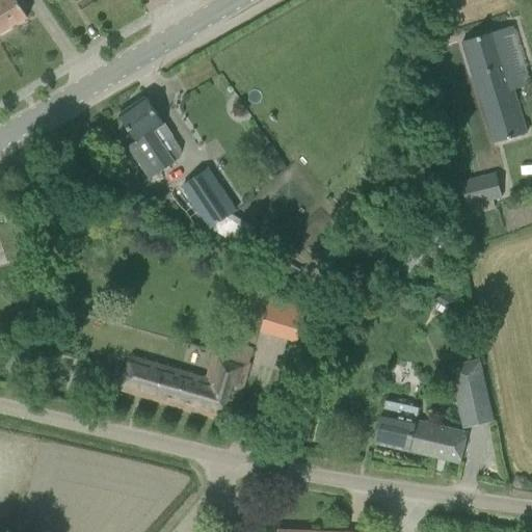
[(10,28),(27,18),(23,11),(26,9),(20,0),(0,0),(0,35),(1,37),(11,30),(10,28)]
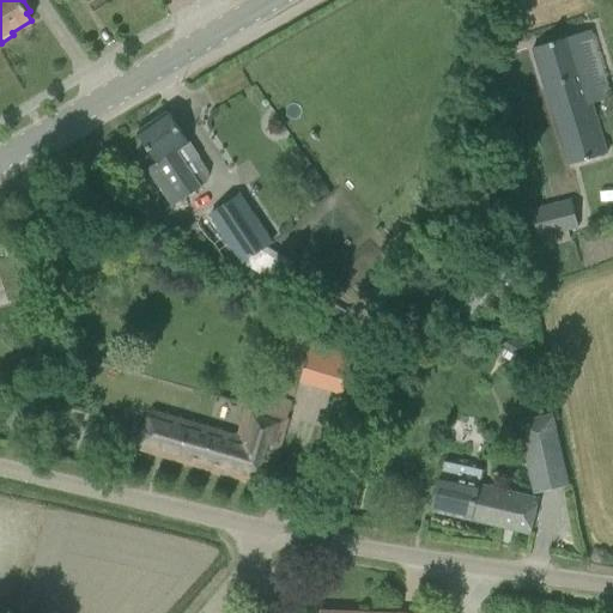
[(532,49),(566,164),(606,153),(570,37),(532,49)]
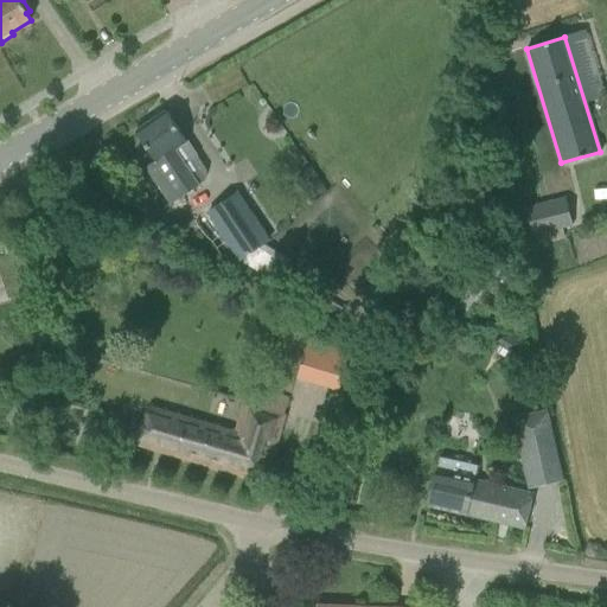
[(146,168),(168,202),(197,181),(176,149),(186,142),(166,112),(135,133),(155,163),(146,168)]
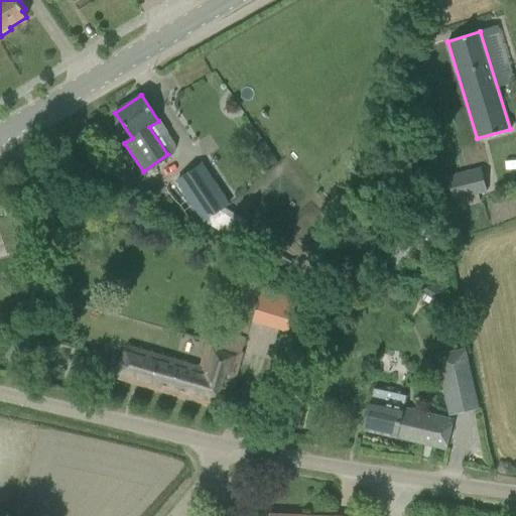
[(197,212),(204,223),(229,204),(203,164),(168,185),(187,215),(197,212)]
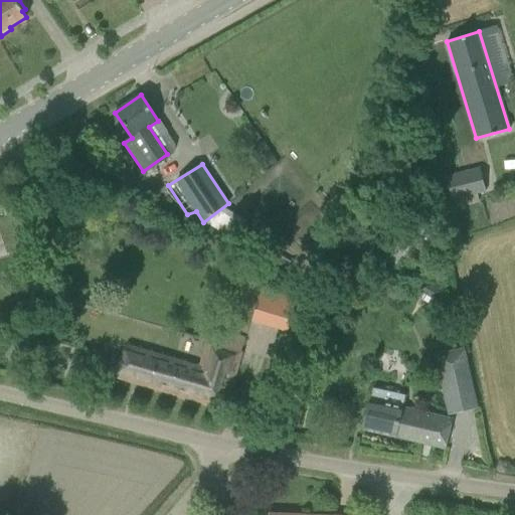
[(485,191),(479,168),(447,176),(452,200),(485,191)]
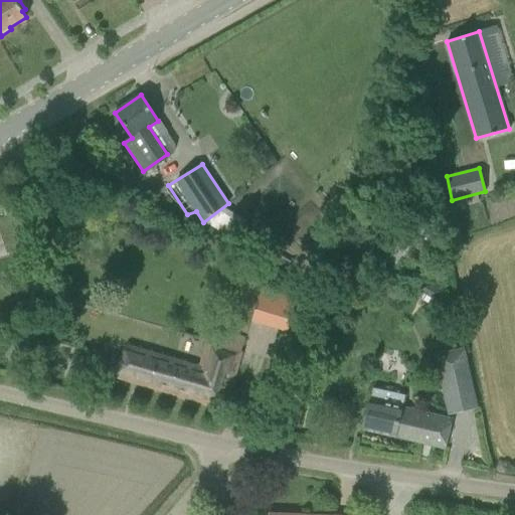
[(28,247),(17,213),(7,216),(15,241),(3,245),(6,254),(28,247)]
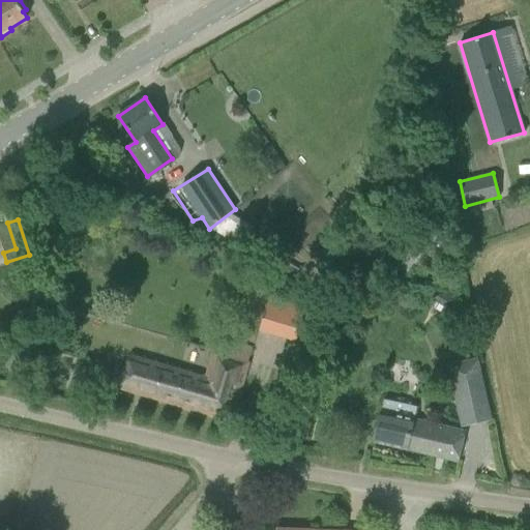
[(16,248),(7,223),(0,225),(0,242),(3,253),(16,248)]
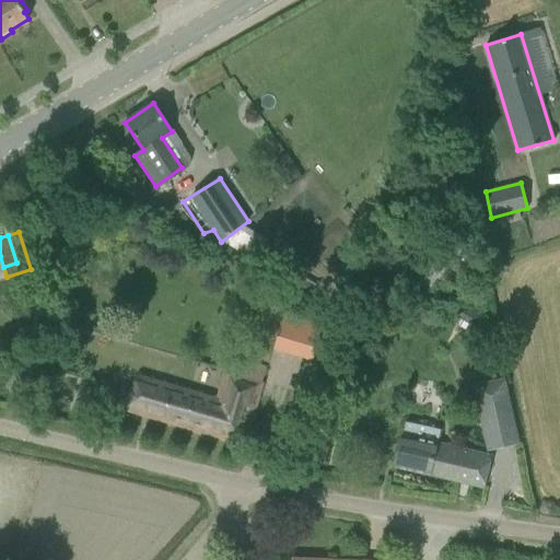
[(458,255),(421,259),(426,289),(462,284),(462,286),(482,283),(476,240),(456,243),(458,255)]
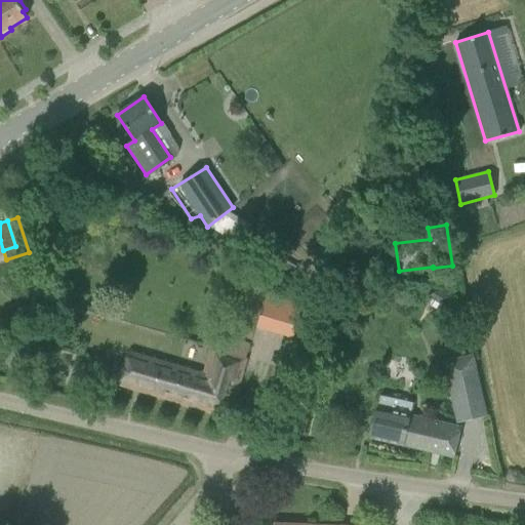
[(430,285),(422,297),(428,300),(426,304),(435,310),(437,306),(442,309),(450,296),(430,285)]
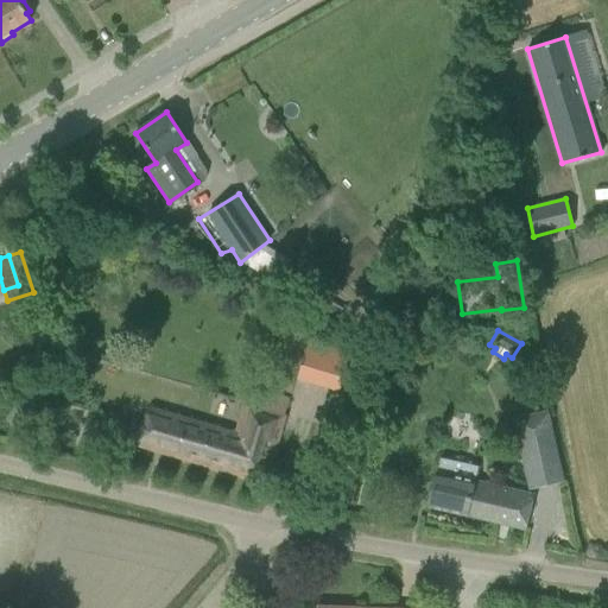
[(150,407),(138,448),(265,485),(285,417),(245,405),(236,432),(150,407)]
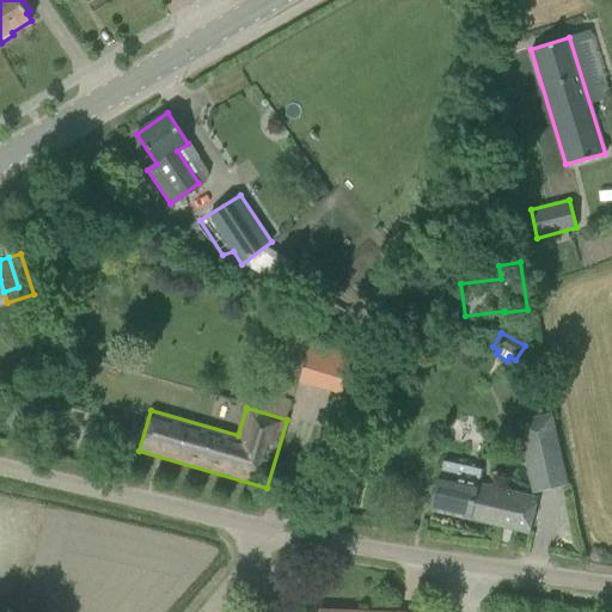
[(519,436),(524,456),(560,447),(555,428),(519,436)]
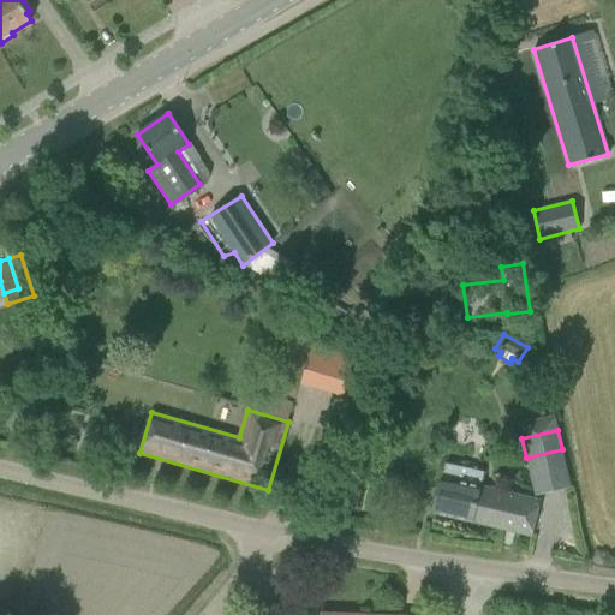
[(433,513),(531,536),(538,501),(479,487),(483,472),(445,464),(442,478),(441,477),(433,513)]
